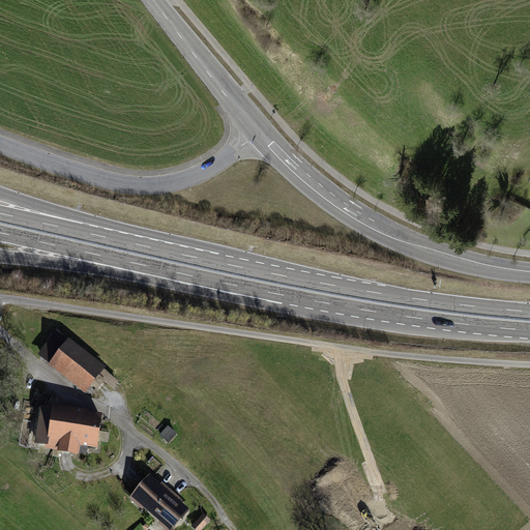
[(54,330),(48,339),(58,346),(47,363),(84,387),(101,361),(54,330)]
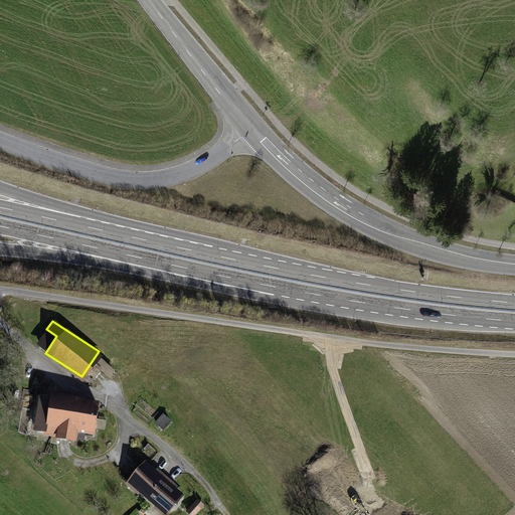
[(50,391),(44,421),(58,424),(56,437),(76,441),(78,430),(93,432),(98,400),(50,391)]
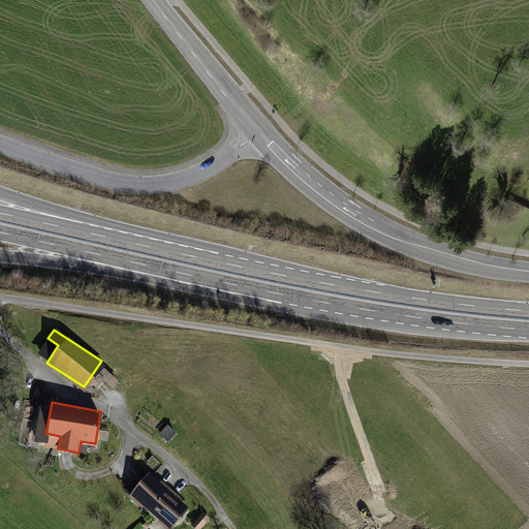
[(169,427),(161,436),(170,443),(179,434),(169,427)]
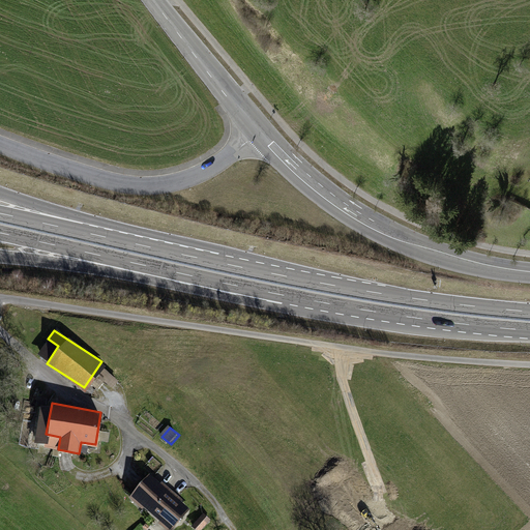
[(151,476),(134,497),(170,528),(187,507),(151,476)]
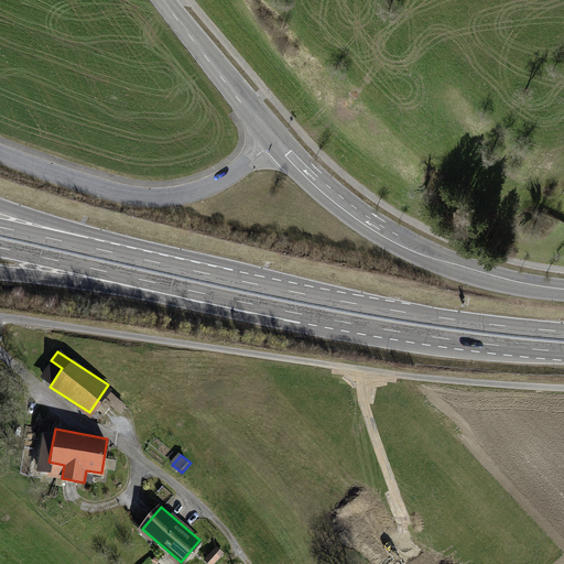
[(208,563),(216,563),(226,555),(218,546),(205,560),(208,563)]
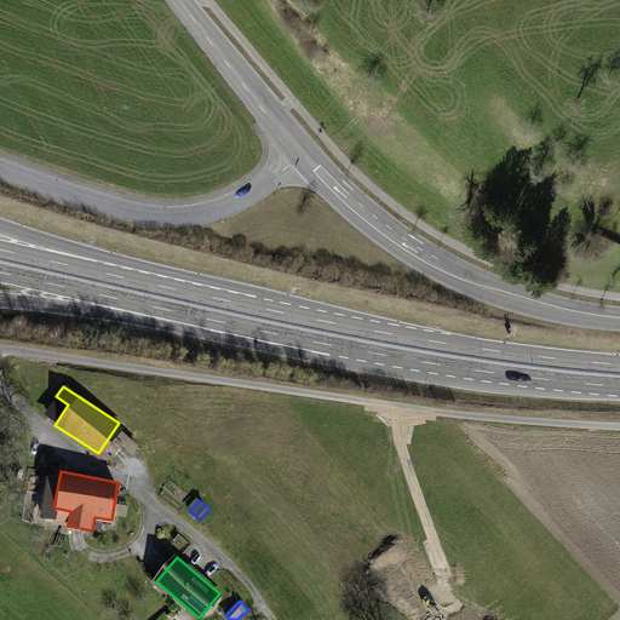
All buildings are outlined.
